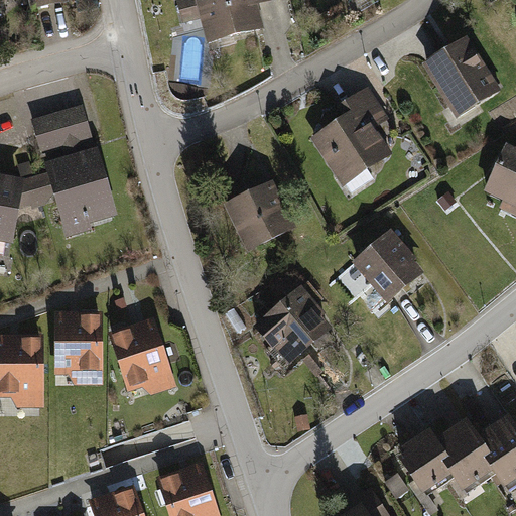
[(13,0),(15,7),(30,4),(33,17),(74,8),(72,0),(13,0)]
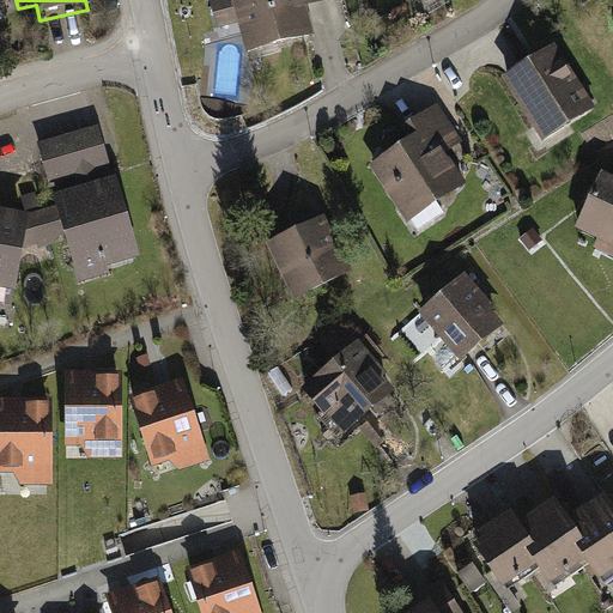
[(207,0),(214,26),(236,20),(243,50),(313,32),(307,10),(305,5),(322,0),(207,0)]
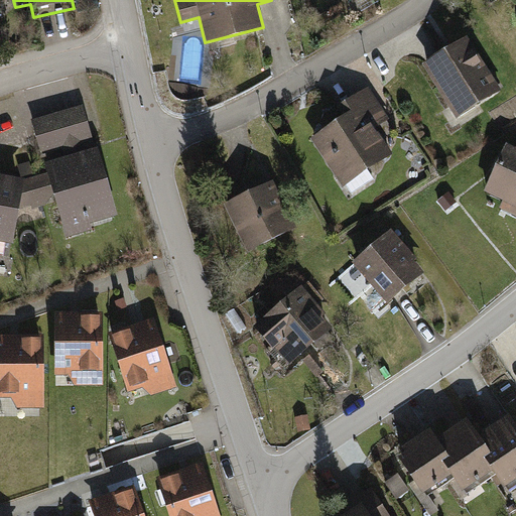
[(447,47),(422,63),(456,116),(500,88),(466,35),(447,47)]
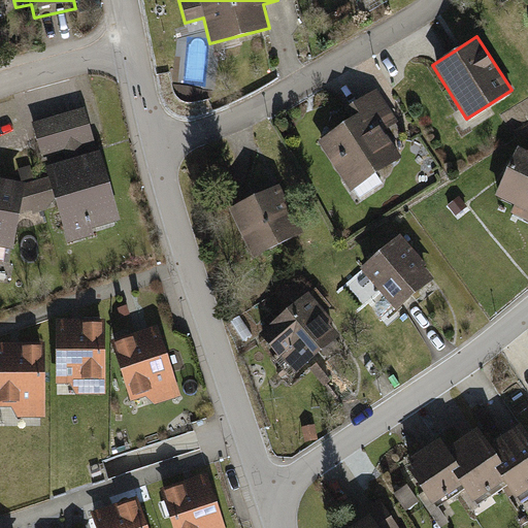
[(351,122),(317,144),(356,202),(383,185),(375,173),(400,157),(391,143),(402,136),(398,130),(395,124),(398,122),(376,91),(343,112),(351,122)]
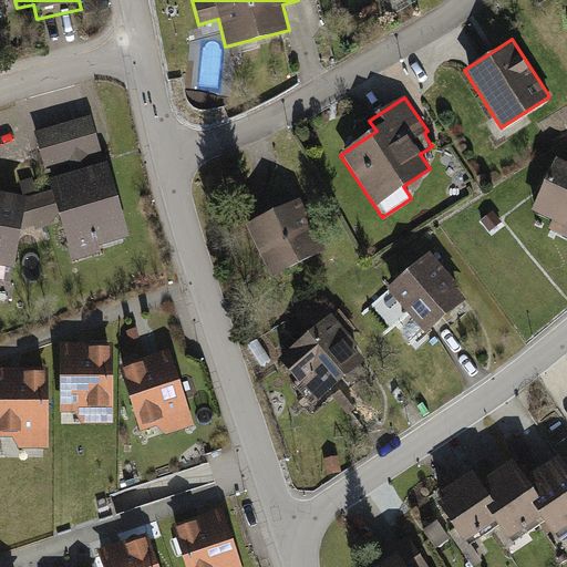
[(64,160),(69,173),(92,165),(88,152),(99,150),(89,115),(31,132),(42,166),(64,160)]
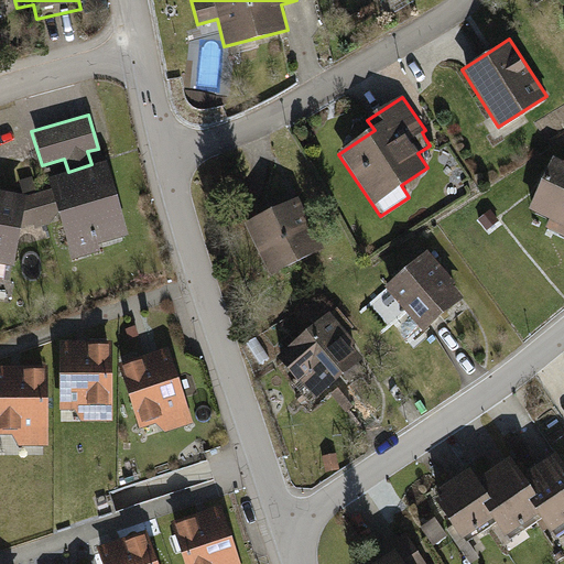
[(563,162),(553,158),(529,209),(549,219),(545,227),(563,235),(563,162)]
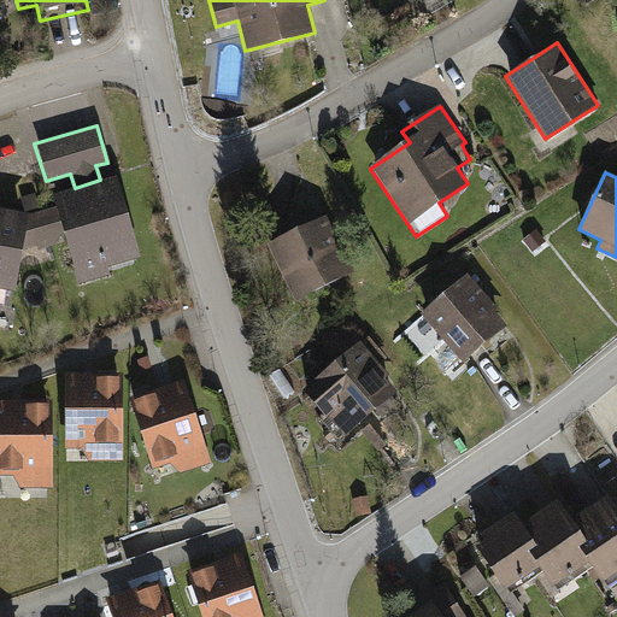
[(113,176),(100,180),(75,188),(50,195),(52,206),(62,235),(76,285),(112,274),(109,264),(137,256),(113,176)]
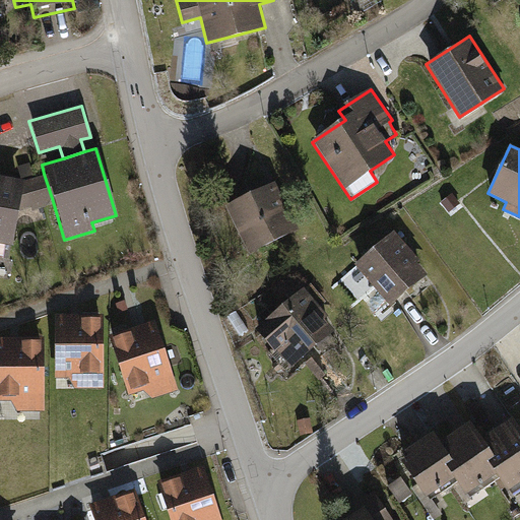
[(22,179),(17,207),(52,198),(44,174),(35,176),(29,157),(18,160),(22,179)]
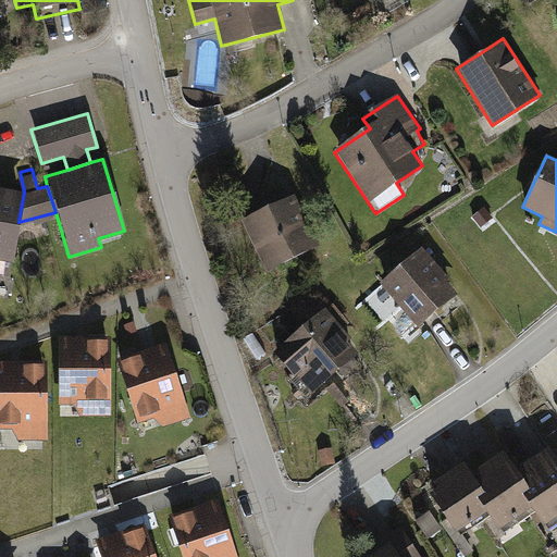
[(19,222),(24,192),(0,187),(0,261),(12,264),(19,222)]
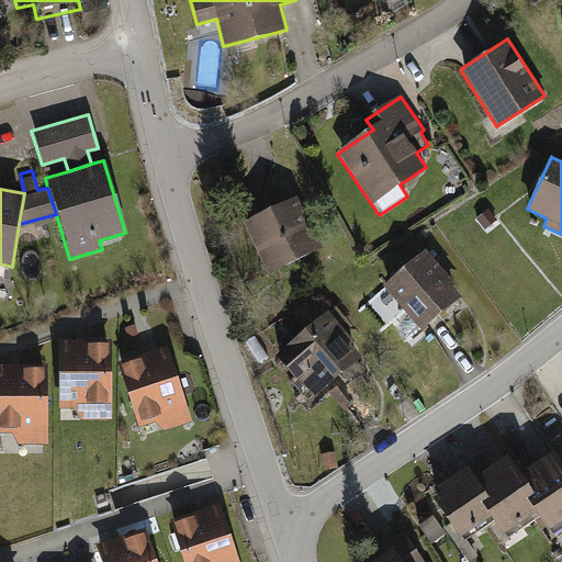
[(292,198),(243,222),(268,273),(322,247),(296,195),(292,198)]
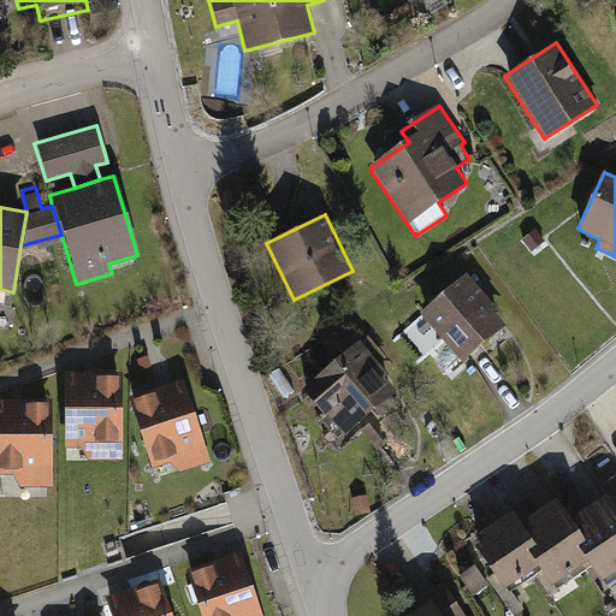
[(467,273),(419,314),(461,363),(505,326),(487,306),(491,302),(467,273)]
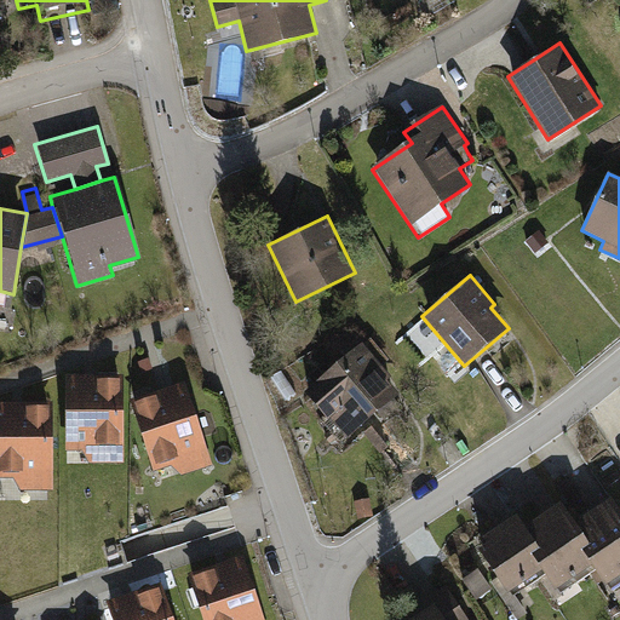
[(362,342),(305,390),(346,437),(399,392),(388,380),(392,377),(362,342)]
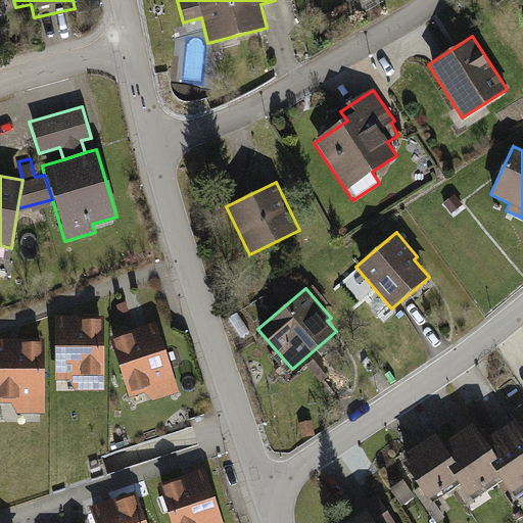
[(102,390),(103,317),(73,317),(55,317),(54,381),(68,381),(74,390),(102,390)]
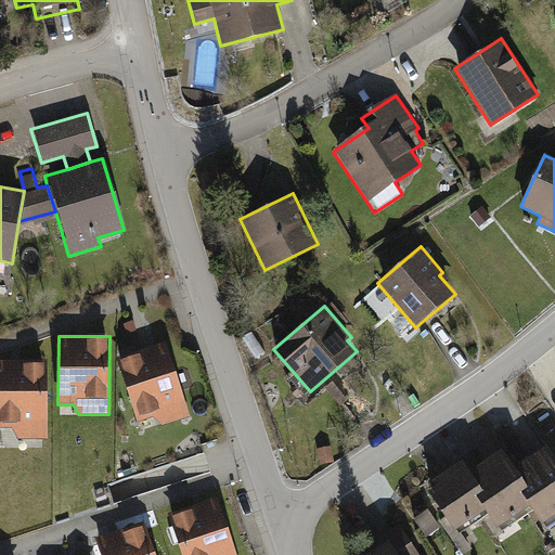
[(189,416),(166,343),(146,349),(116,358),(138,423),(152,417),(160,425),(189,416)]
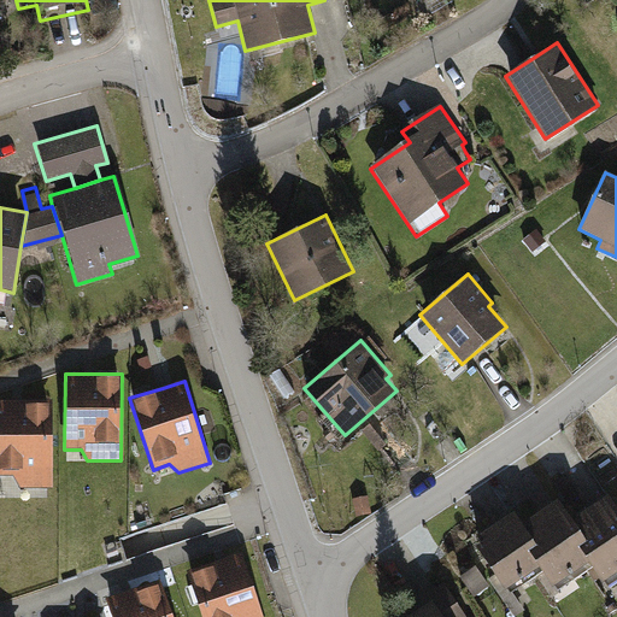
[(51,487),(51,400),(17,401),(0,400),(0,476),(12,477),(18,487),(51,487)]
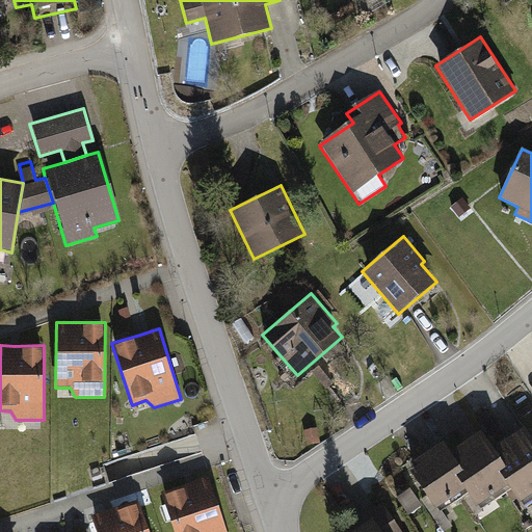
[(478,417),(490,434),(500,428),(487,410),(478,417)]
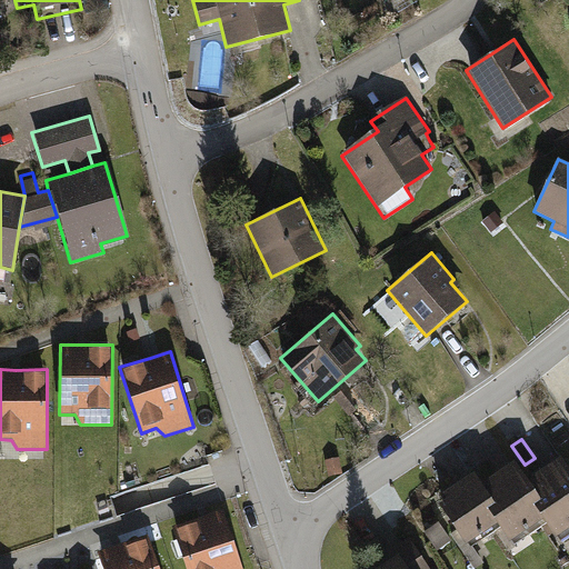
[(568,528),(568,469),(561,457),(530,477),(526,480),(549,517),(560,535),(568,528)]
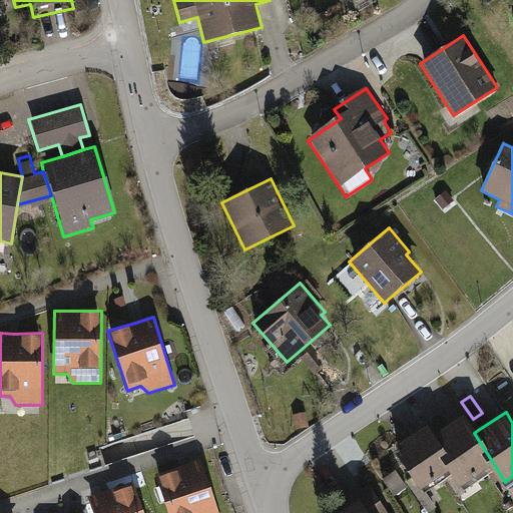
[(306,413),(293,415),(296,430),(309,427),(306,413)]
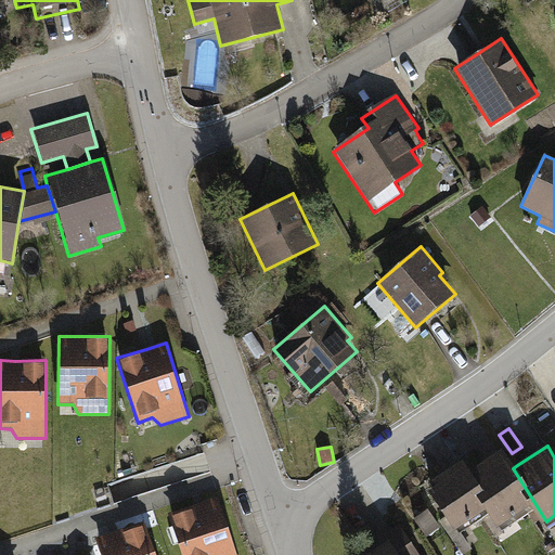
[(513,468),(501,451),(474,468),(467,472),(491,510),(502,526),(536,504),(513,468)]
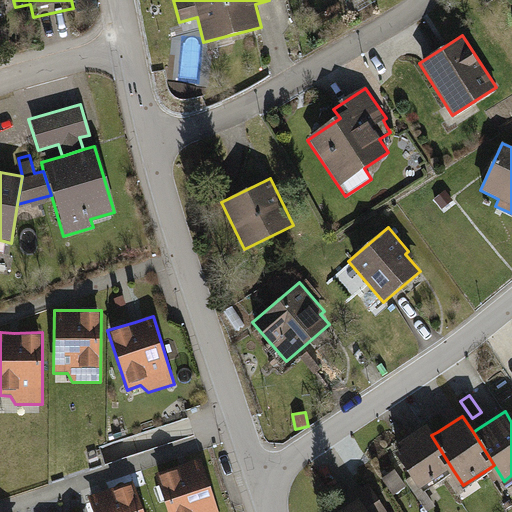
[(425,426),(392,447),(404,466),(420,491),(453,470),(431,435),(425,426)]
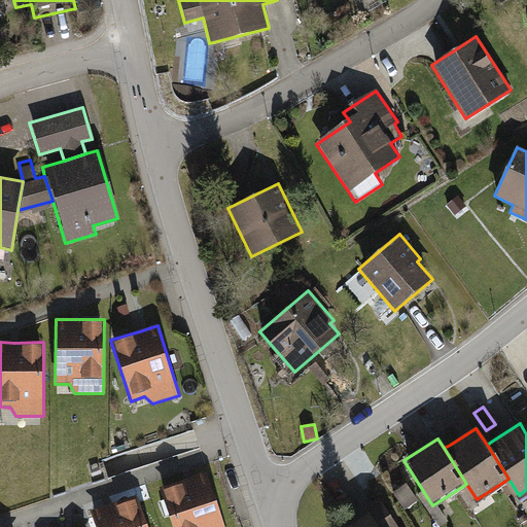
[(222,526),(205,473),(189,479),(160,489),(172,526),(222,526)]
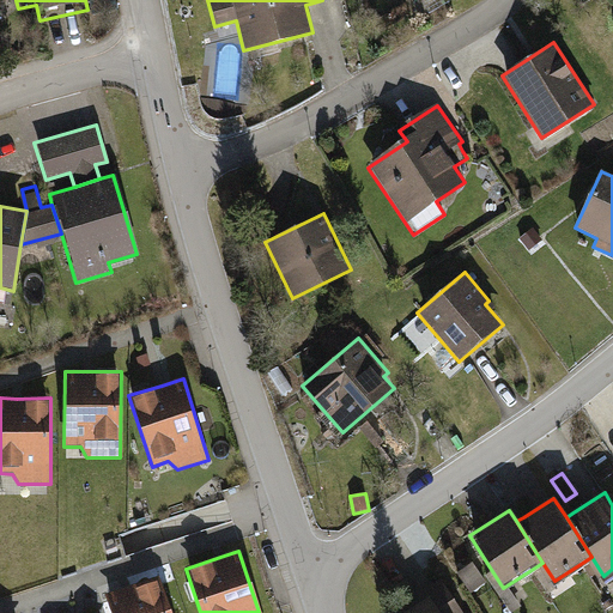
[(456,574),(471,595),(487,584),(473,563),(456,574)]
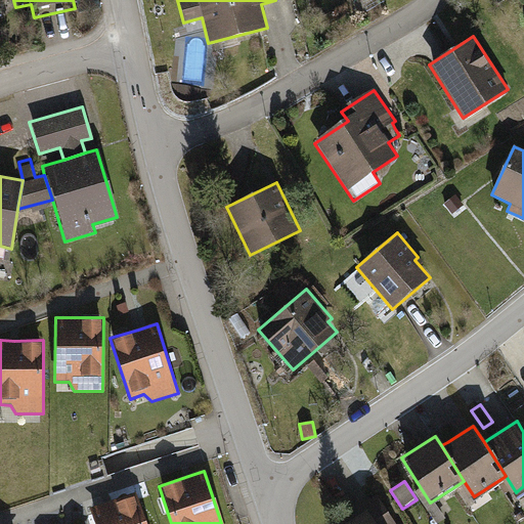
[(144,523),(135,493),(123,497),(89,509),(93,523),(144,523)]
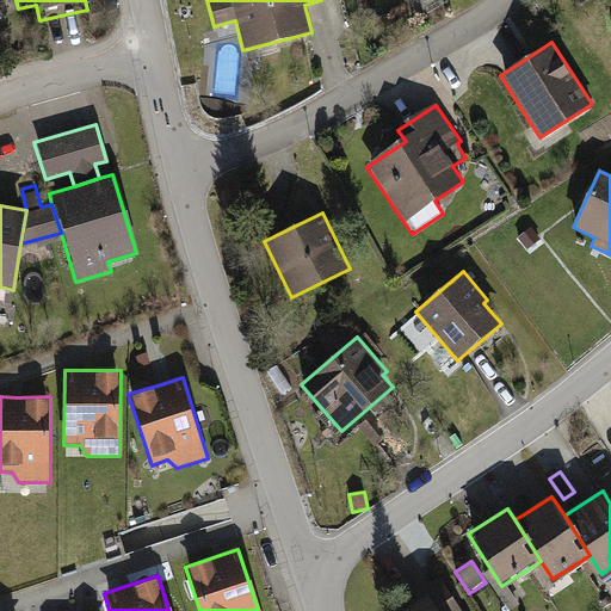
[(461,610),(438,578),(423,587),(427,596),(403,610),(461,610)]
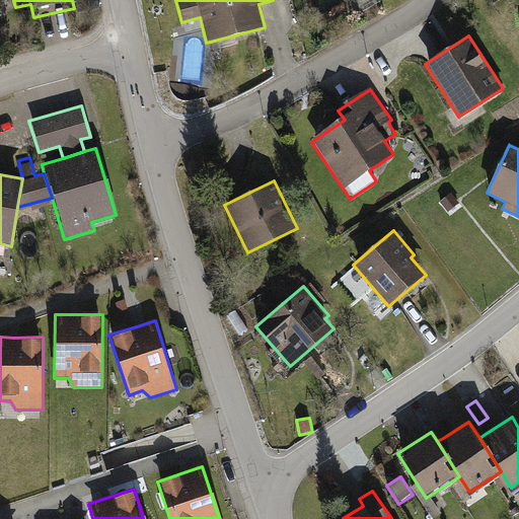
All buildings are outlined.
